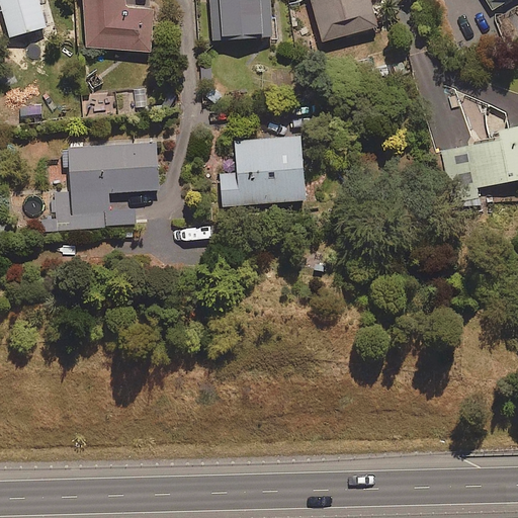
[(39,0),(0,0),(9,34),(47,24),(39,0)]
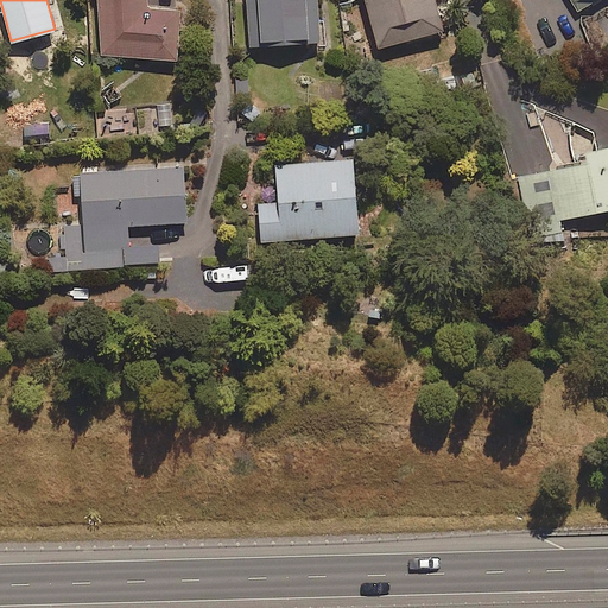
[(146,5),(145,0),(99,0),(97,55),(178,56),(179,6),(146,5)]
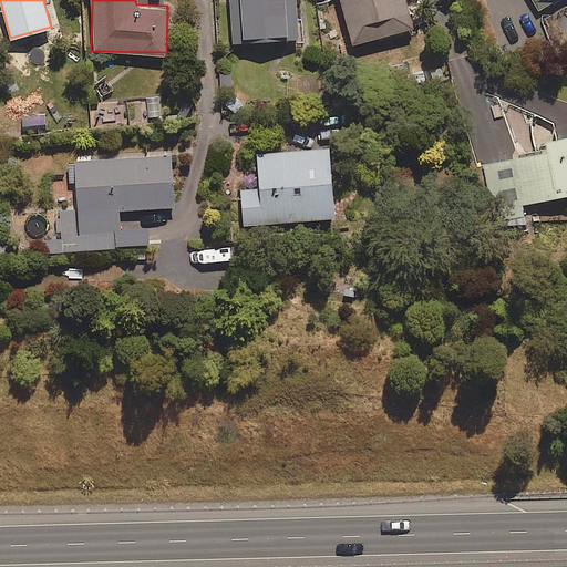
[(299,35),(297,0),(228,0),(229,2),(233,2),(236,40),(299,35)]
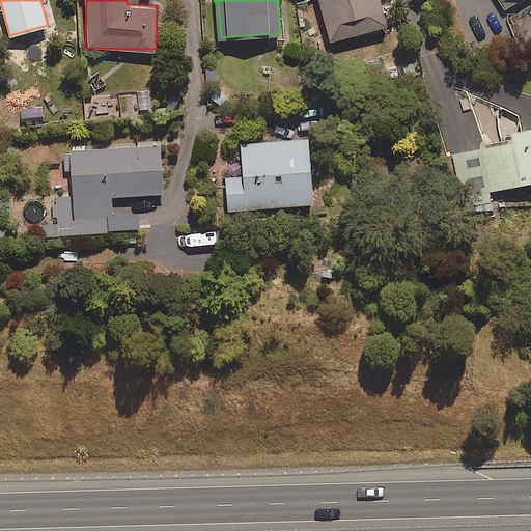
[(319,0),(331,40),(388,25),(381,0),(319,0)]
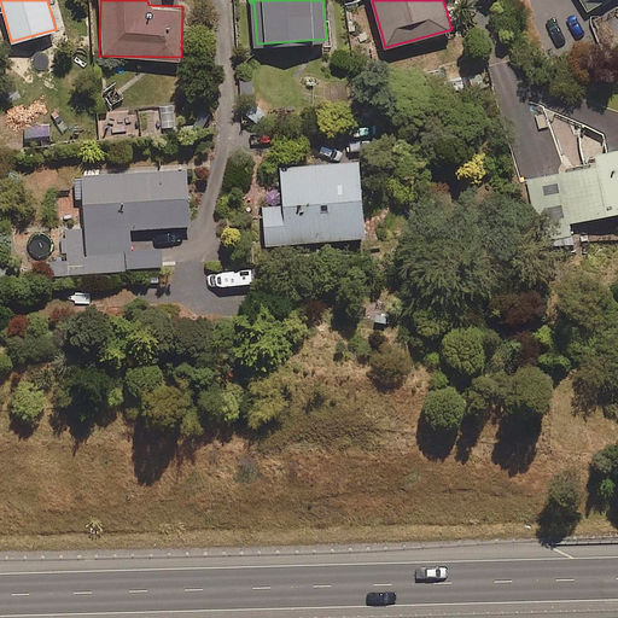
[(582,0),(589,10),(604,0),(582,0)]
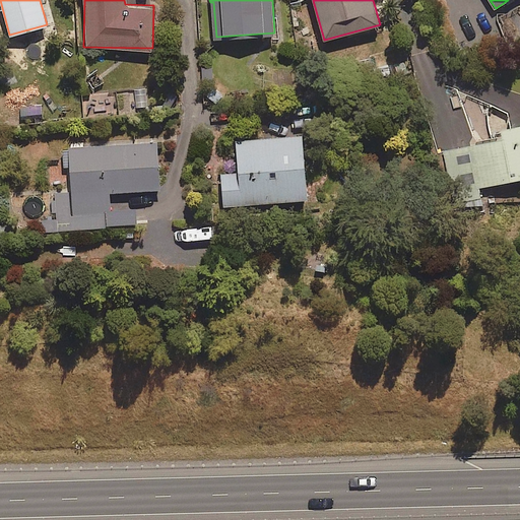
[(519,124),(501,128),(503,136),(444,147),(453,193),(519,180),(519,124)]
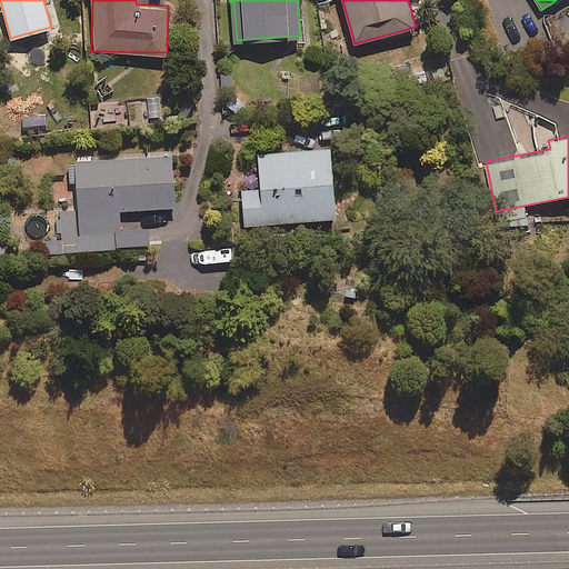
[(243,225),(337,217),(330,147),(258,152),(261,188),(241,189),(243,225)]
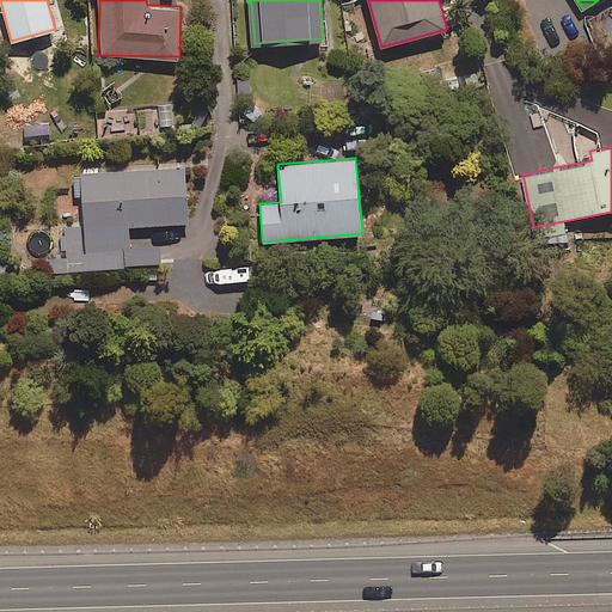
[(63,256),(49,257),(50,274),(129,271),(129,265),(161,264),(160,245),(130,246),(130,225),(188,222),(185,167),(81,171),(83,226),(63,227),(63,256)]
